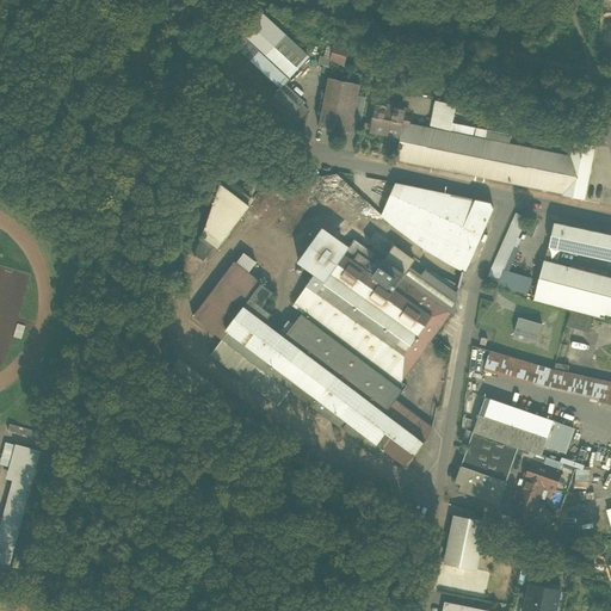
[(278,39),(257,20),(242,36),(259,51),(250,62),(278,88),(283,82),(288,78),(296,69),(272,47),(278,39)]
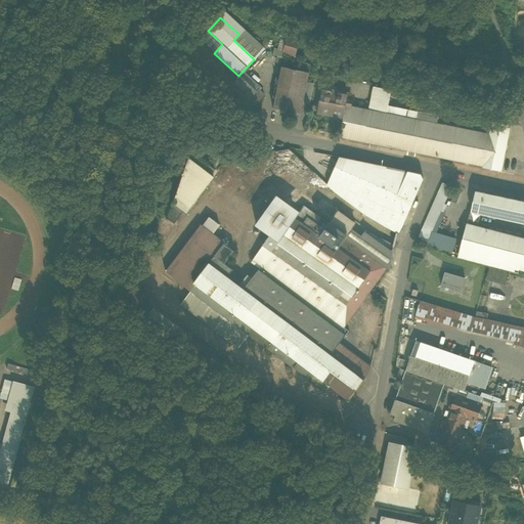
[(248,25),(220,17),(238,34),(243,30),(248,25)]
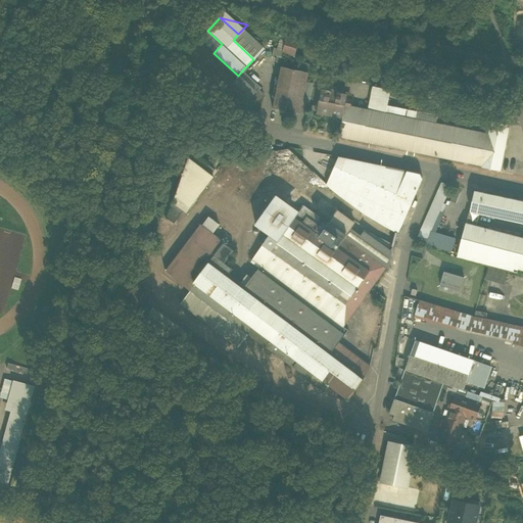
[(145,38),(155,41),(158,32),(149,22),(145,38)]
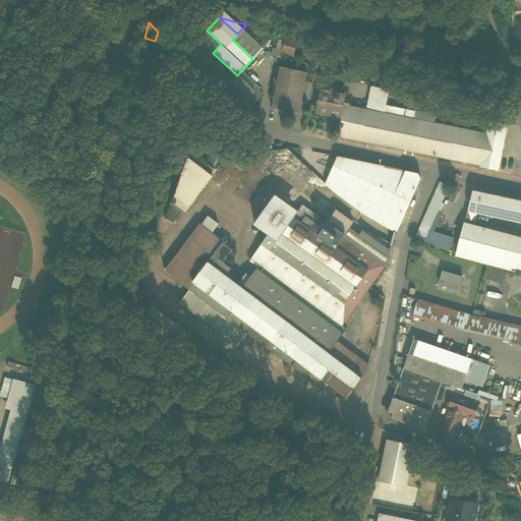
[(262,49),(241,30),(237,34),(232,40),(252,59),(262,49)]
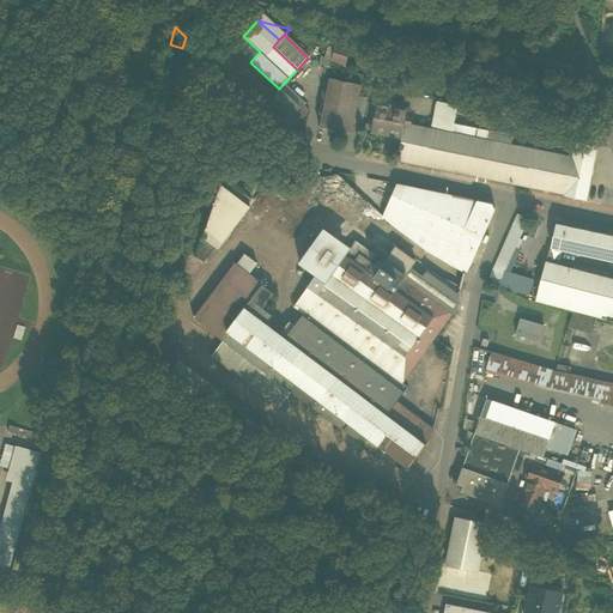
[(243,36),(217,66),(234,82),(250,62),(260,52),(243,36)]
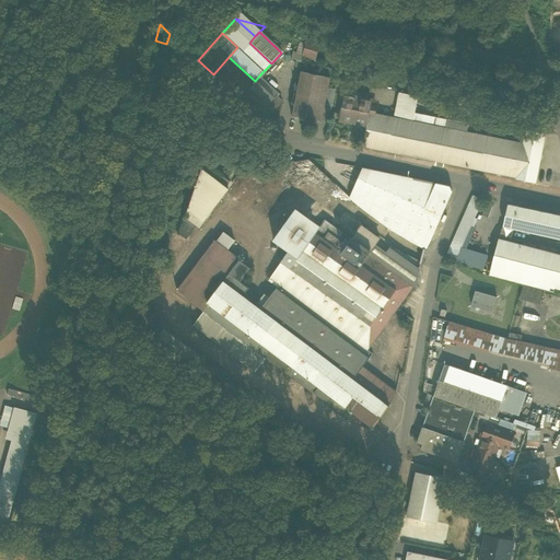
[(305,43),(299,42),(296,53),(302,54),(305,55),(304,59),(315,61),(321,42),(307,38),(306,43),(305,43)]
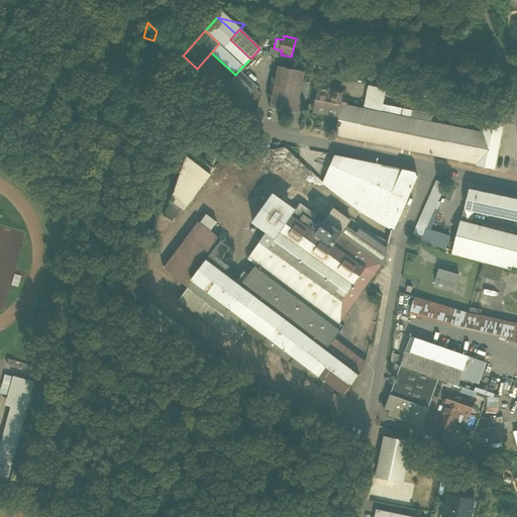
[(277,57),(278,54),(279,49),(274,48),(271,47),(269,55),(277,57)]
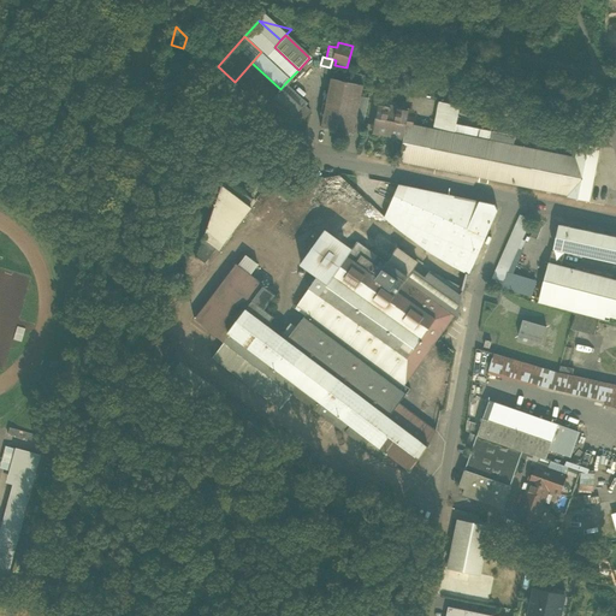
[(300,107),(280,89),(252,63),(235,82),(290,134),(309,112),(304,106),(302,105),(300,107)]
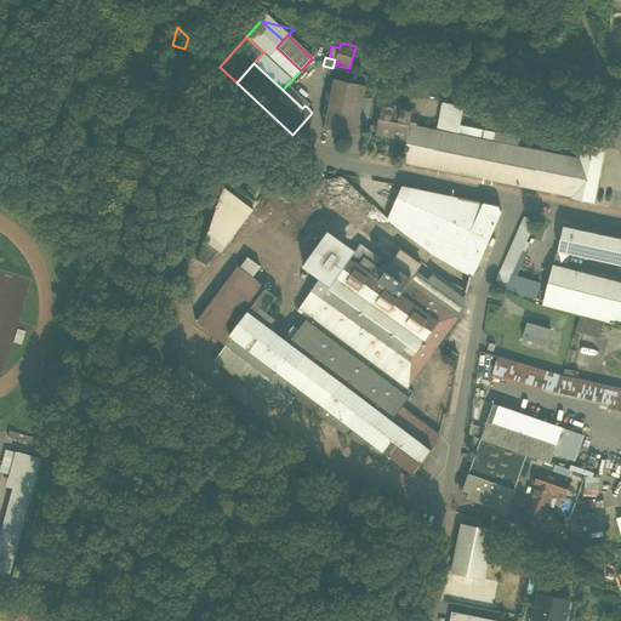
[(359,74),(357,84),(366,86),(368,77),(359,74)]
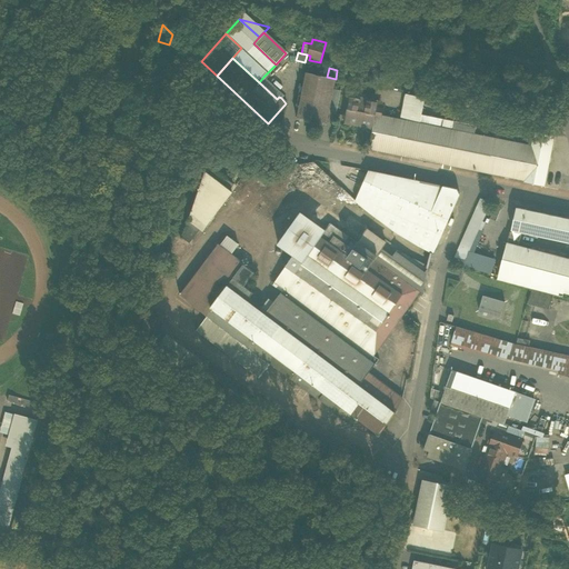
[(296,117),(327,123),(329,112),(333,90),(336,79),(327,77),(305,72),(296,117)]
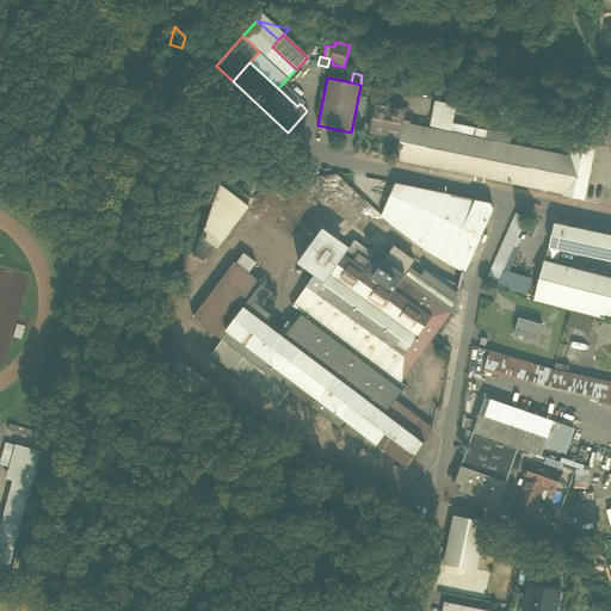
[(304,103),(283,82),(278,88),(297,106),(300,104),(302,105),(304,103)]
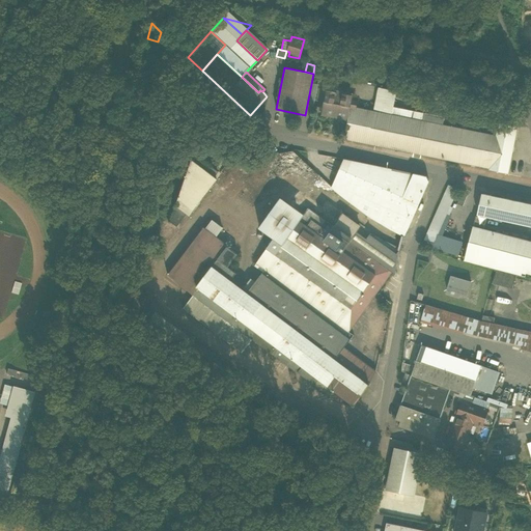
[(307,105),(313,106),(317,85),(311,84),(307,105)]
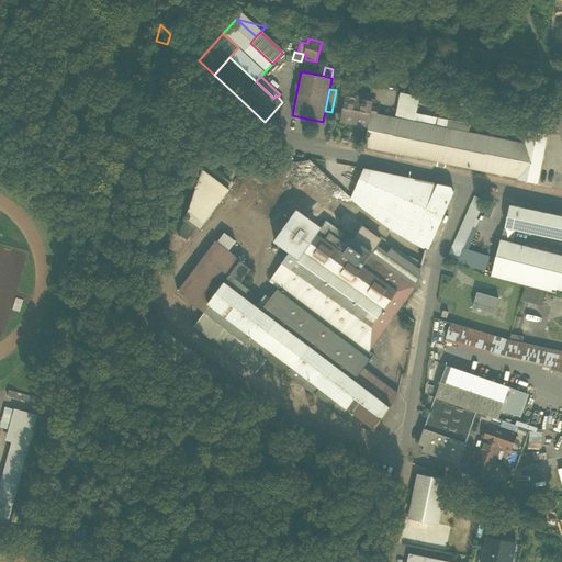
[(408,103),(416,104),(418,105),(419,97),(401,92),(400,101),(408,103)]
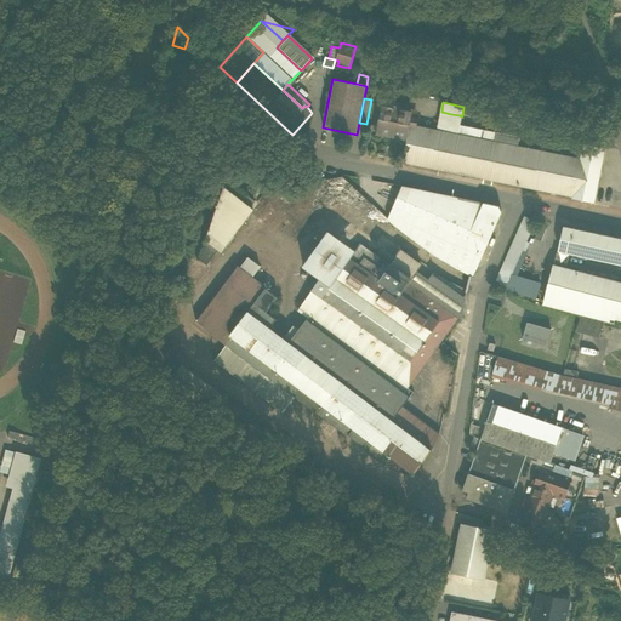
[(376,132),(408,140),(410,125),(410,124),(414,112),(382,106),(376,132)]
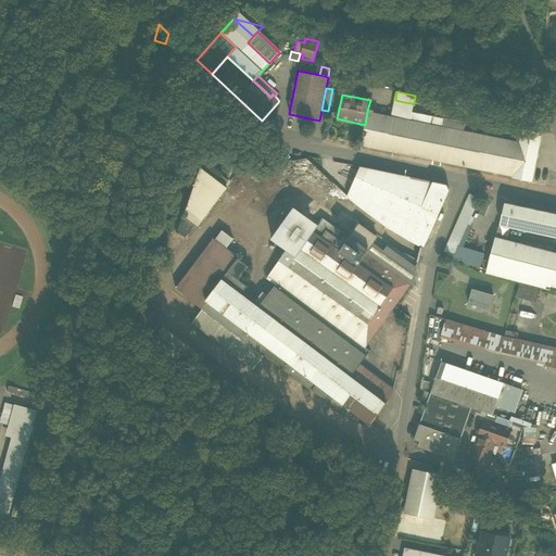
[(395,100),(392,117),(401,118),(404,102),(395,100)]
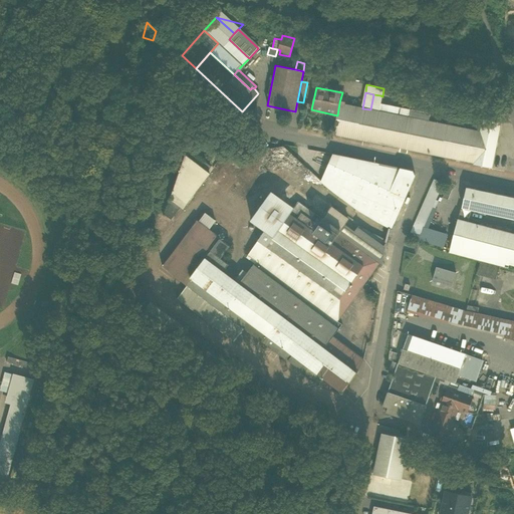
[(380,95),(373,94),(370,109),(377,111),(380,95)]
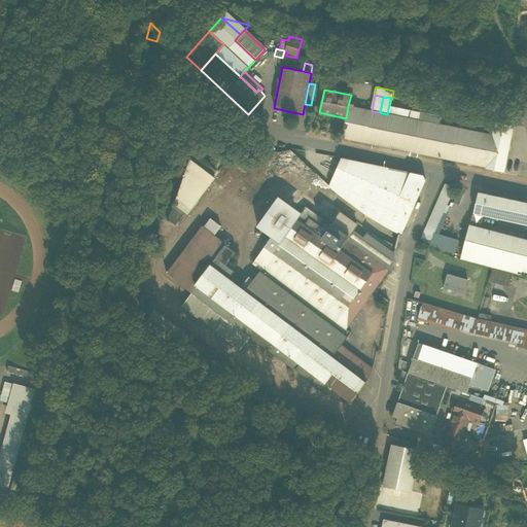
[(392,99),(390,98),(387,114),(409,118),(411,110),(390,106),(392,99)]
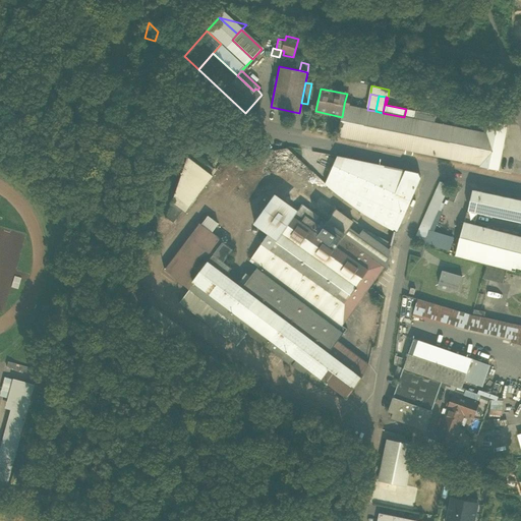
[(383,113),(375,111),(367,110),(344,105),(342,117),(338,135),(375,143),(383,113)]
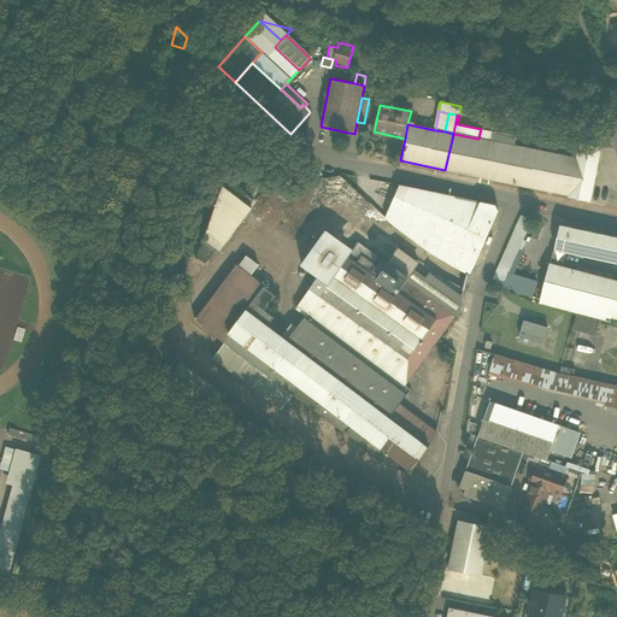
[(479,139),(492,141),(494,131),(481,129),(479,139)]
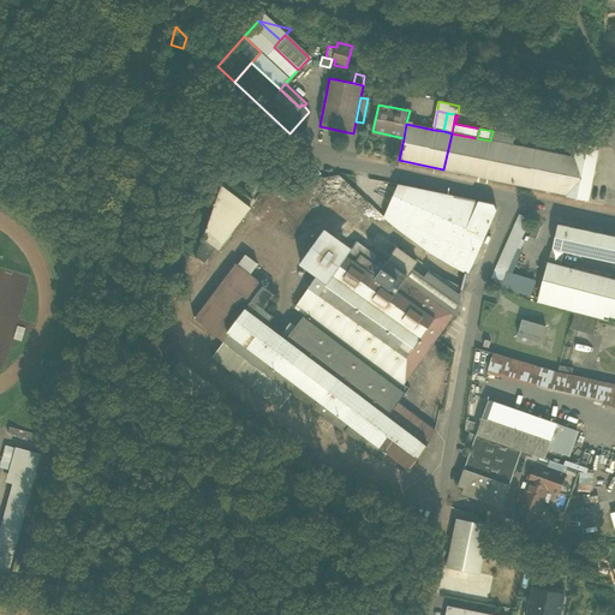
[(493,130),(493,131),(490,141),(513,145),(515,135),(493,130)]
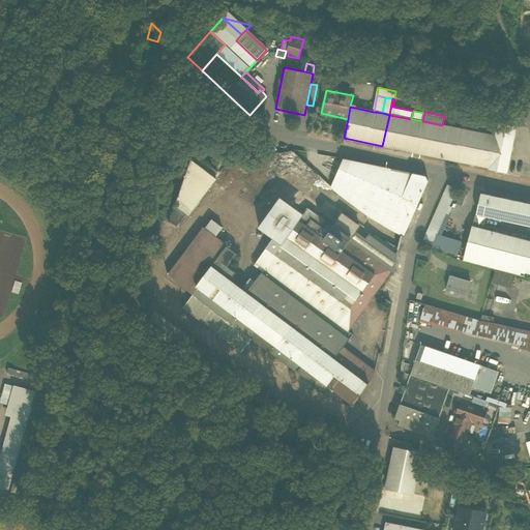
[(460,128),(442,125),(422,121),(411,119),(389,115),(382,146),(490,168),(496,136),(465,129),(460,128)]
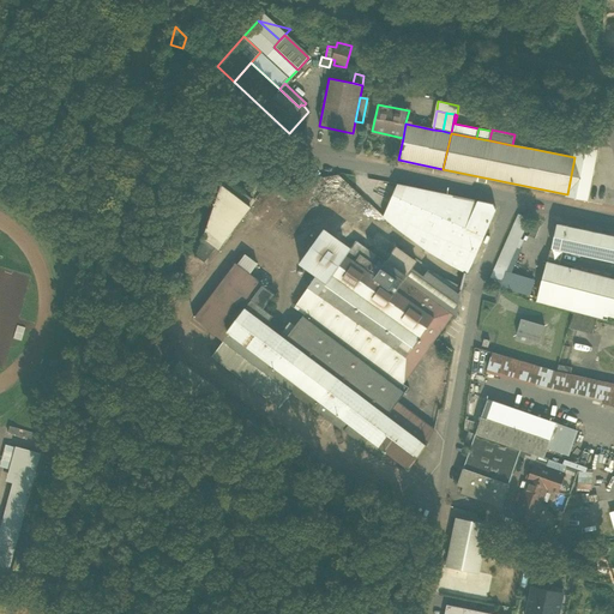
[(575,155),(577,143),(570,140),(567,154),(575,155)]
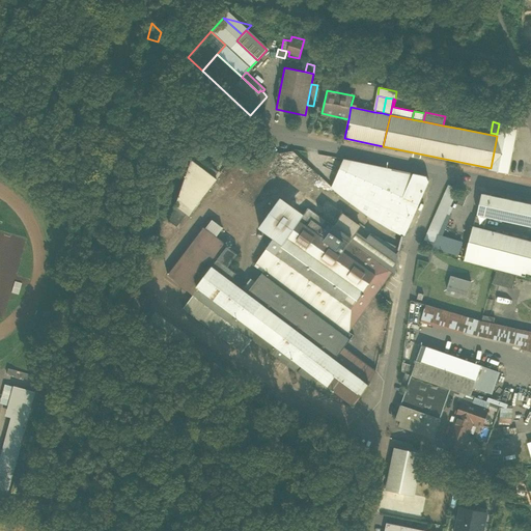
[(490,170),(508,173),(518,127),(499,123),(497,134),(497,136),(491,168),(490,170)]
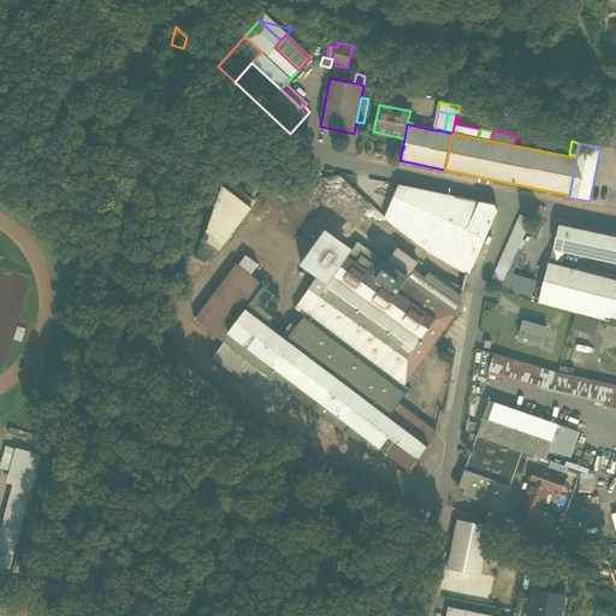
[(195,256),(203,262),(214,248),(218,252),(250,208),(247,205),(252,199),(223,177),(195,256)]
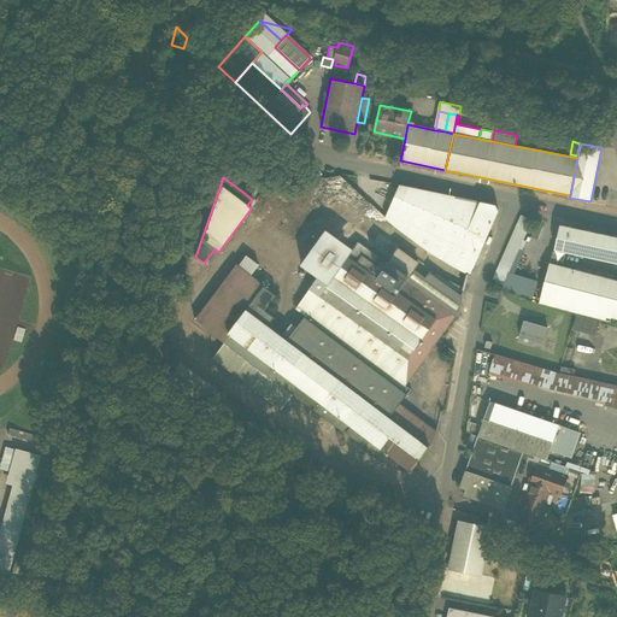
[(469,275),(479,254),(413,225),(428,191),(399,186),(386,217),(395,227),(429,252),(469,275)]
